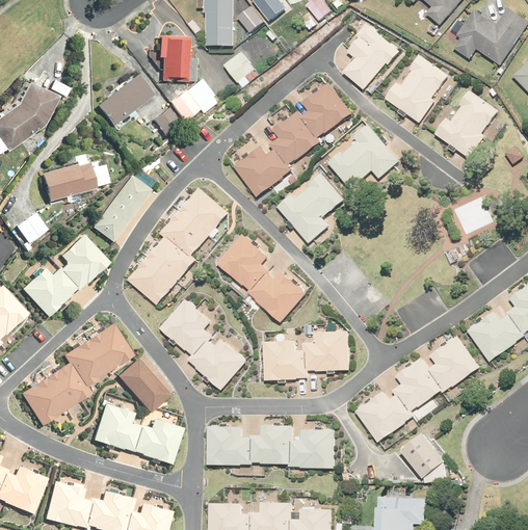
[(207,12),(206,47),(235,47),(235,0),(204,0),(204,12),(207,12)]
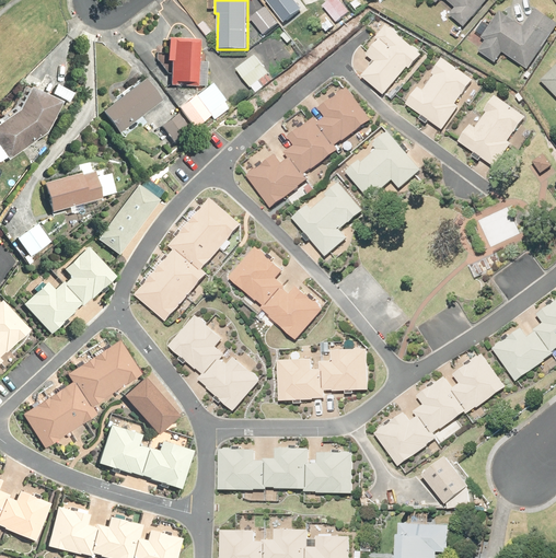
[(268,0),(281,16),(298,4),(294,0),(268,0)]
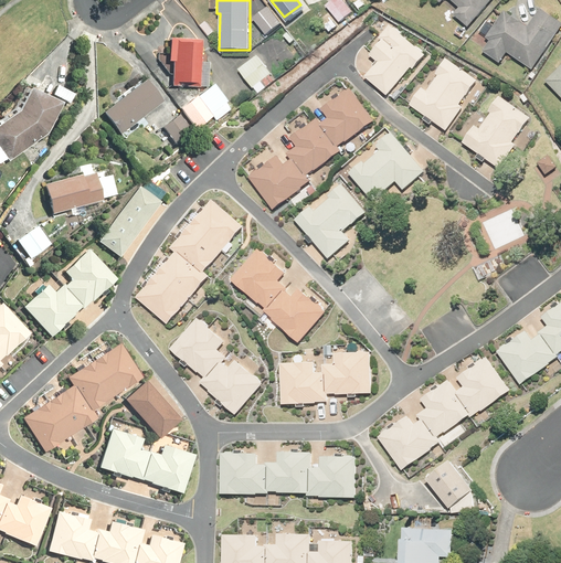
[(330,0),(325,4),(337,22),(352,11),(343,0),(330,0)]
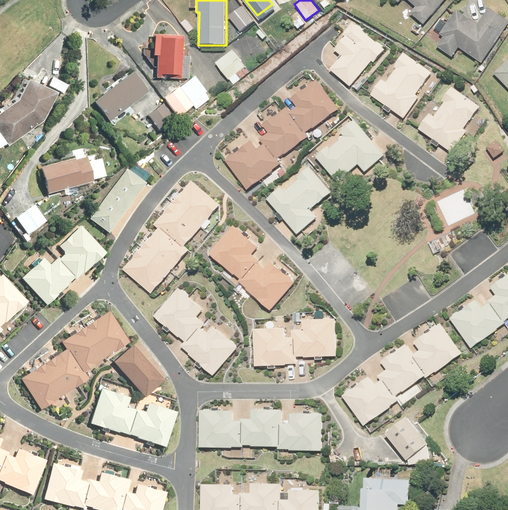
[(408,0),(414,5),(408,12),(422,24),(441,0),(398,0),(408,0)]
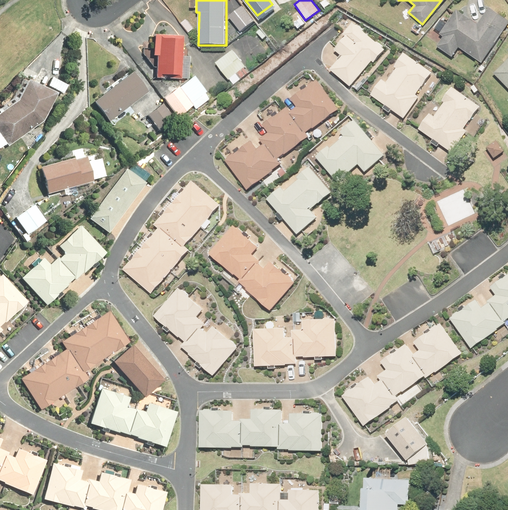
[(241,6),(227,16),(239,31),(253,21),(241,6)]
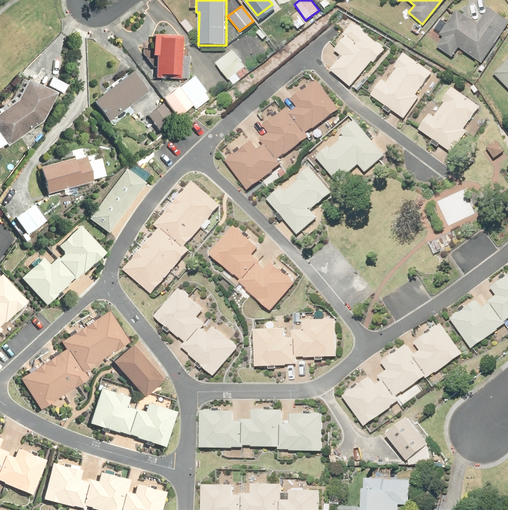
[(442,36),(436,45),(450,55),(457,45),(480,60),(507,20),(488,8),(478,23),(455,8),(438,33),(442,36)]
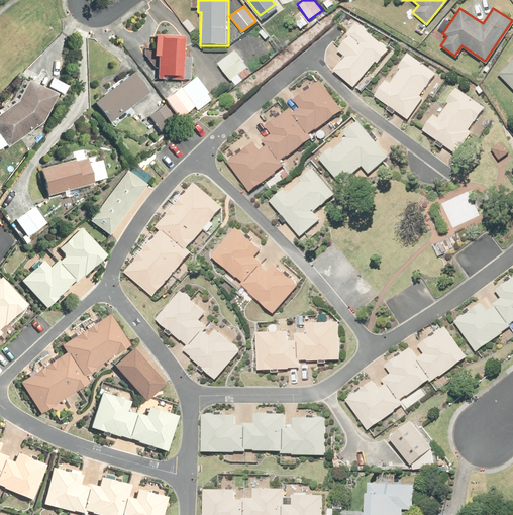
[(335,67),(333,69),(352,85),(375,59),(378,61),(387,50),(352,22),(344,31),(350,35),(338,49),(345,55),(335,67)]
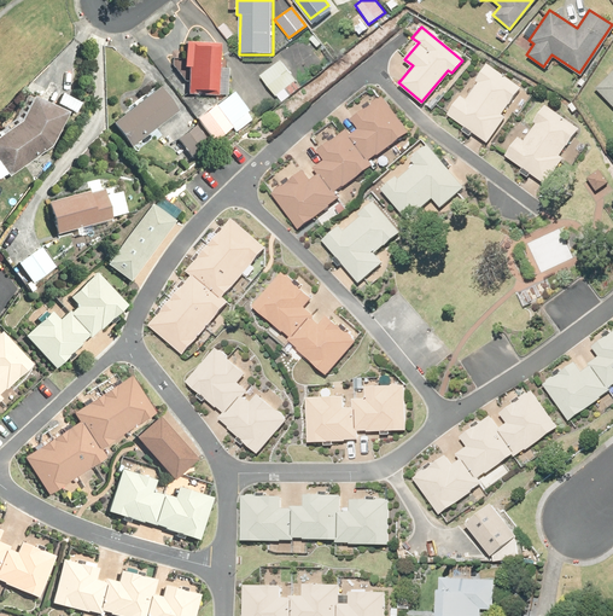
[(185,65),(185,91),(212,92),(214,42),(181,42),(181,65),(185,65)]
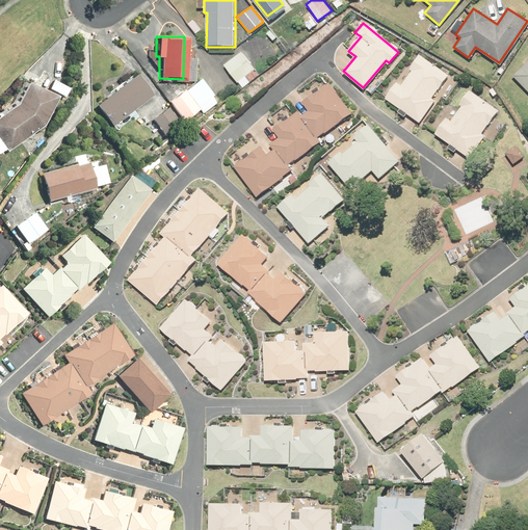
[(240,51),(223,64),(236,81),(254,68),(240,51)]
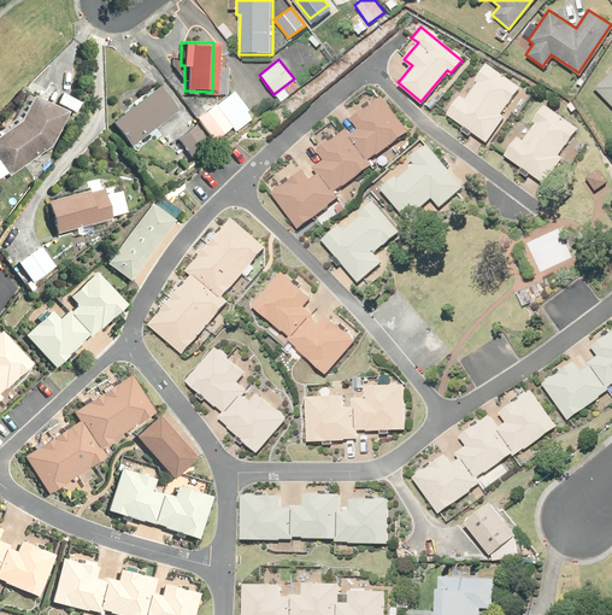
[(460,94),(447,113),(480,138),(484,140),(522,88),(487,64),(478,76),(475,80),(477,82),(466,98),(460,94)]
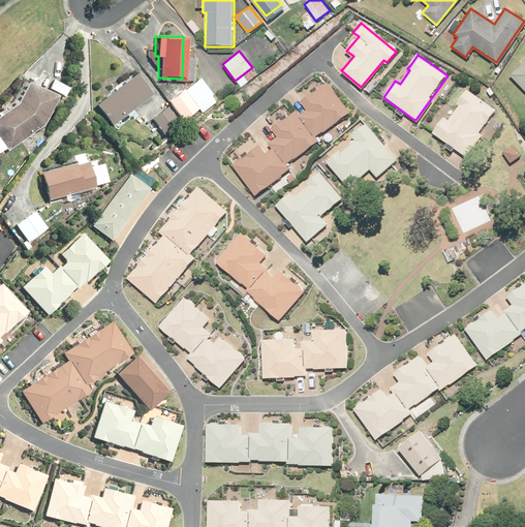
[(524,59),(511,73),(524,88),(524,59)]
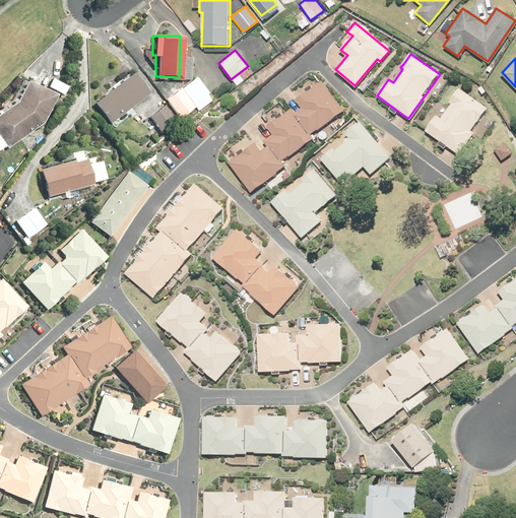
[(131,70),(90,101),(107,122),(147,91),(131,70)]
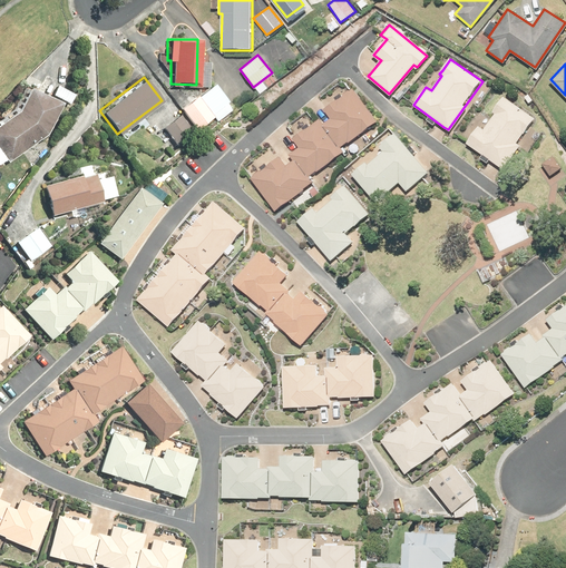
[(196,95),(211,114),(216,119),(232,106),(212,81),(196,95)]
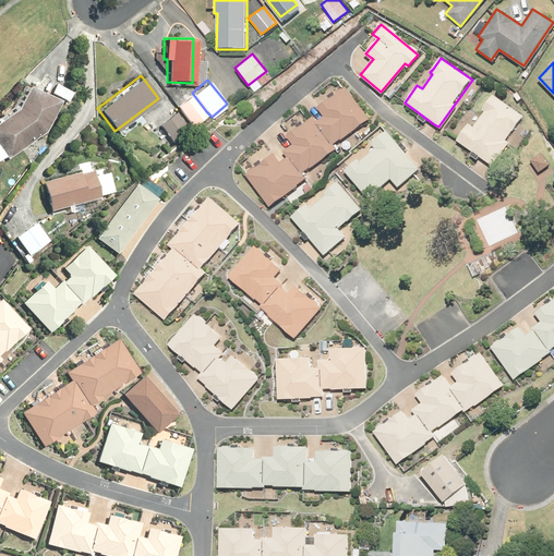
[(16,107),(0,118),(0,154),(1,154),(4,158),(44,131),(58,98),(25,85),(16,107)]
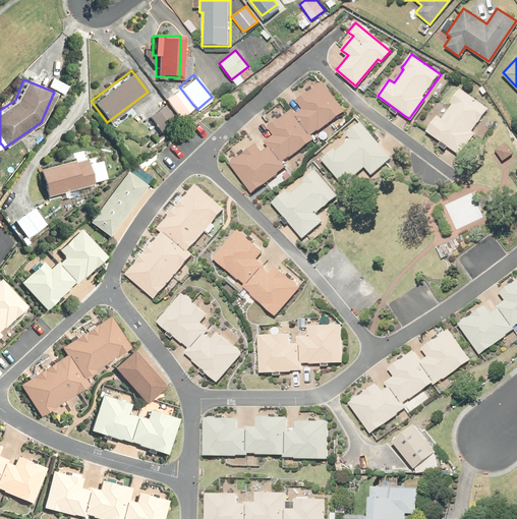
[(254,143),(228,163),(251,195),(290,167),(286,161),(313,141),(307,133),(339,110),(320,83),(299,99),(305,108),(296,115),(292,109),(289,111),(287,113),(269,126),(266,127),(272,135),(263,141),(267,148),(261,152),(254,143)]
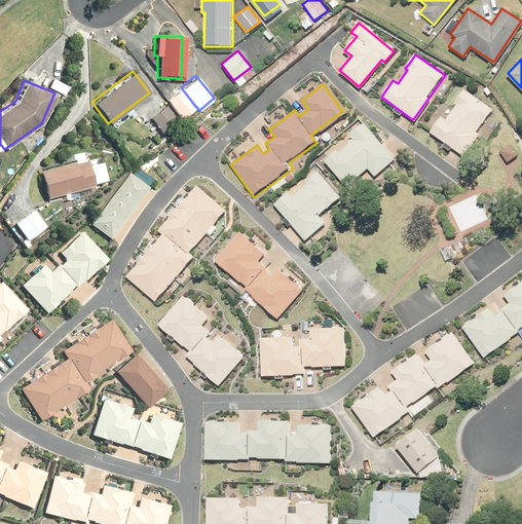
[(179,86),(163,100),(180,117),(194,105),(179,86)]
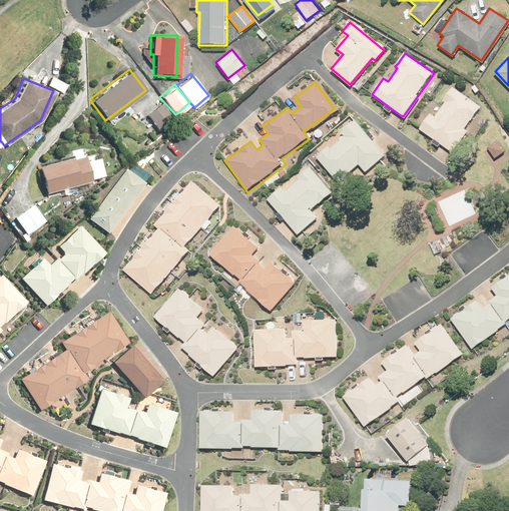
[(422,124),(419,128),(433,138),(447,148),(450,150),(481,108),(452,87),(443,101),(445,102),(440,109),(435,115),(430,112),(422,124)]
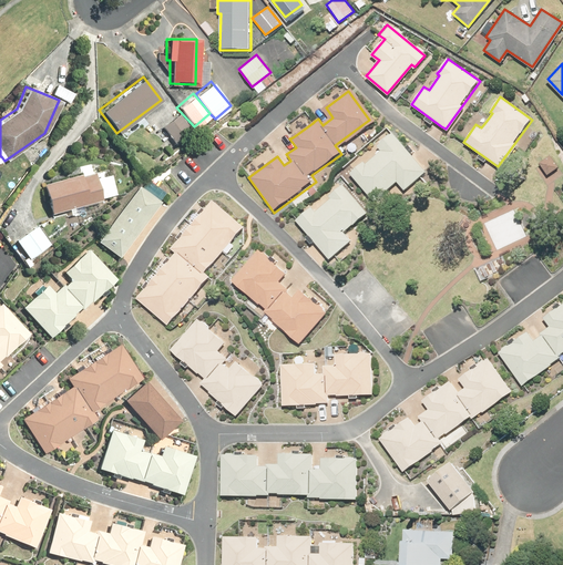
[(175,113),(160,125),(175,144),(191,132),(175,113)]
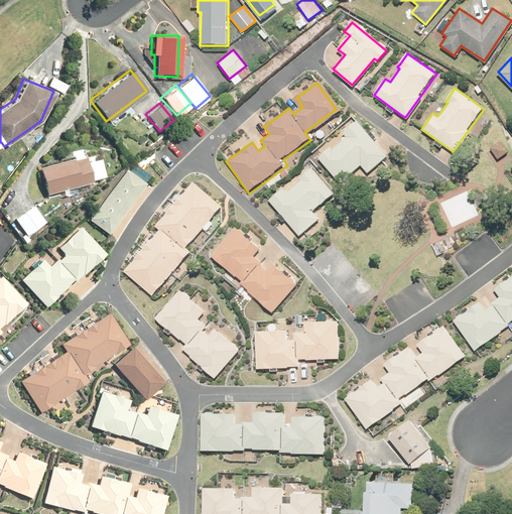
[(330,145),(317,156),(338,179),(361,159),(369,167),(384,153),(372,139),(356,121),(341,133),(344,137),(332,148),(330,145)]
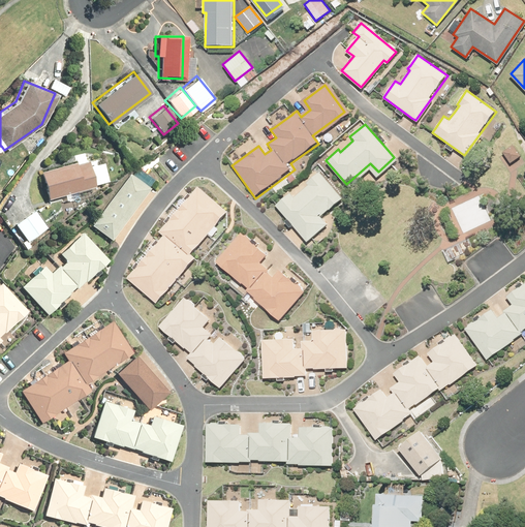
[(512,144),(501,150),(508,161),(519,154),(512,144)]
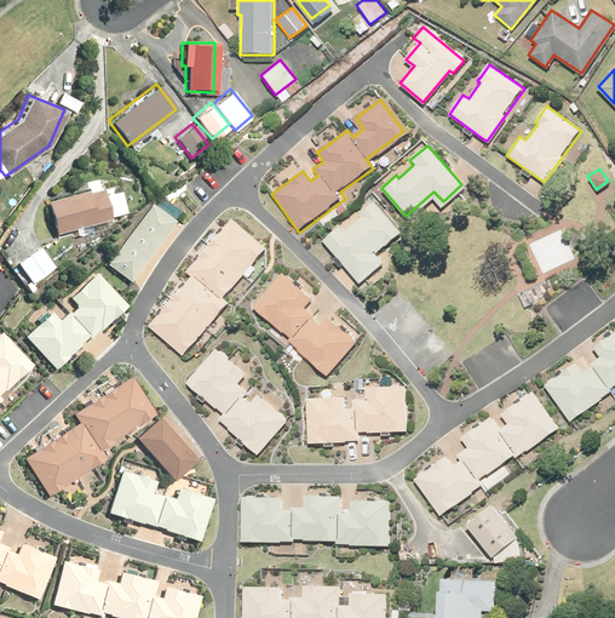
[(45,200),(53,234),(108,218),(101,189),(87,193),(86,189),(45,200)]
